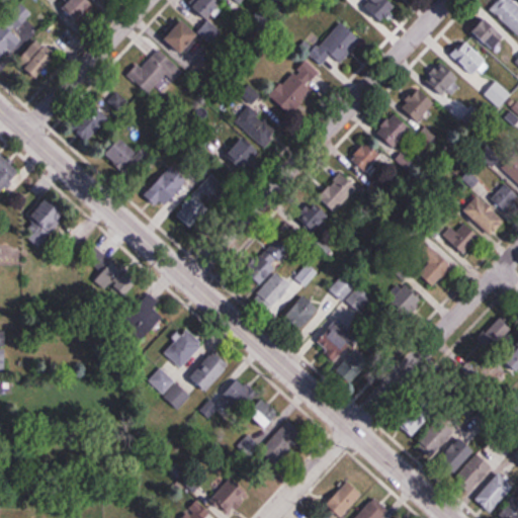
[(95,4),(90,0),(70,0),(62,8),(77,22),(95,4)]
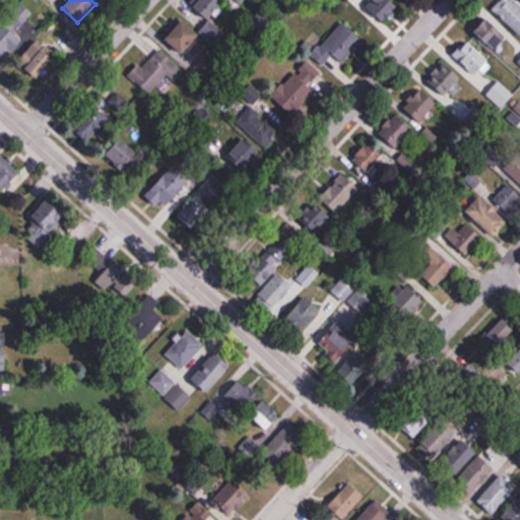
[(198,0),(193,6),(209,20),(226,2),(223,0),(198,0)]
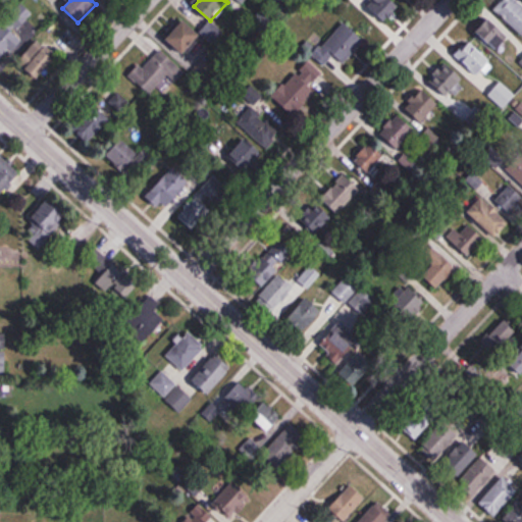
[(362,0),(385,21),(403,4),(398,0),(362,0)]
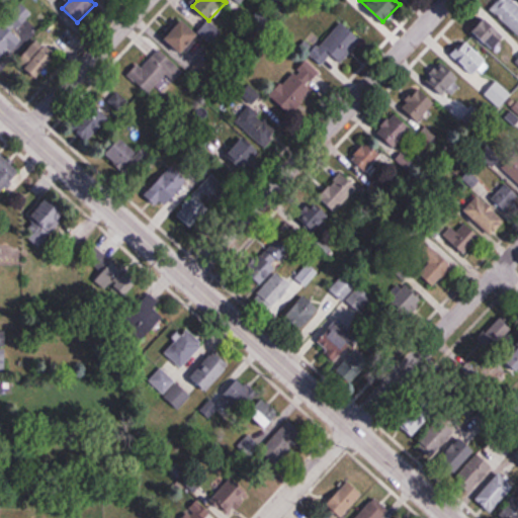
[(517,24),(517,5),(510,0),(498,0),(490,10),(514,29),(517,24)]
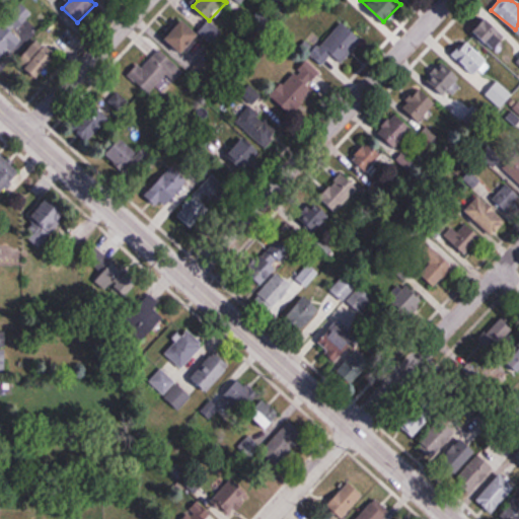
[(476,27),(505,59),(518,47),(491,15),(476,27)]
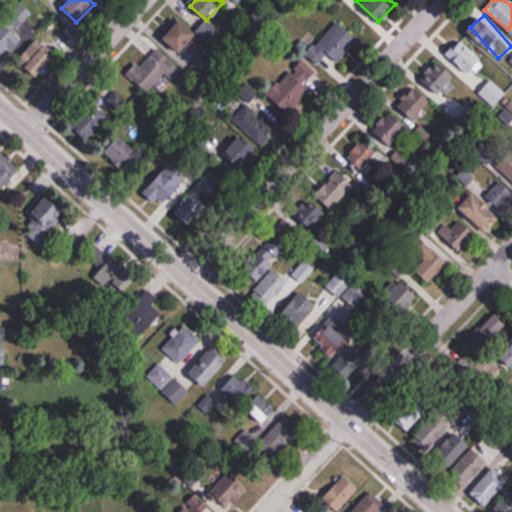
[(198,34),(181,19),(164,37),(180,53),(198,34)]
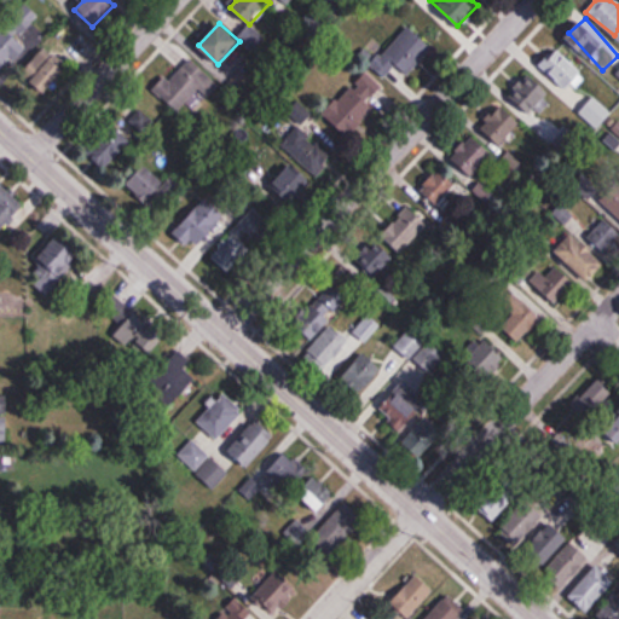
[(432,45),(409,24),(372,63),(395,85),(432,45)]
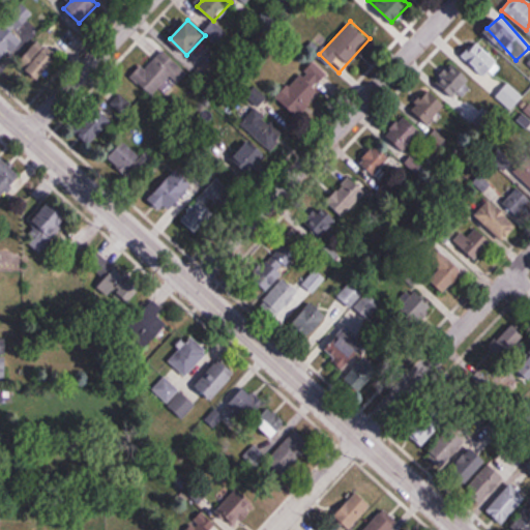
[(0,29),(0,62),(25,41),(8,23),(0,29)]
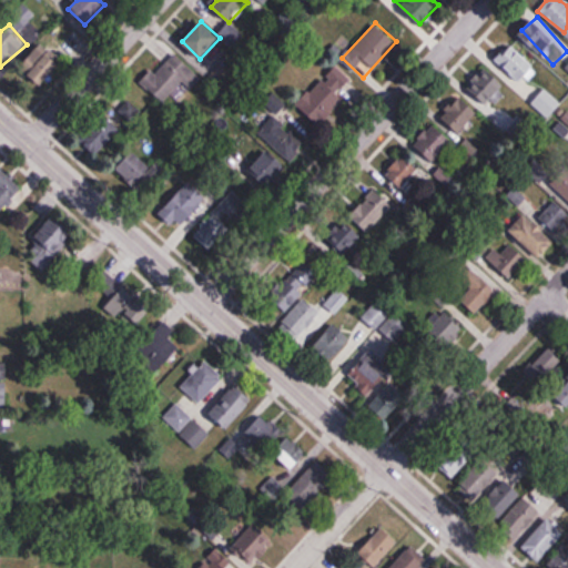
[(536,67),(514,42),(496,59),(518,82),(536,67)]
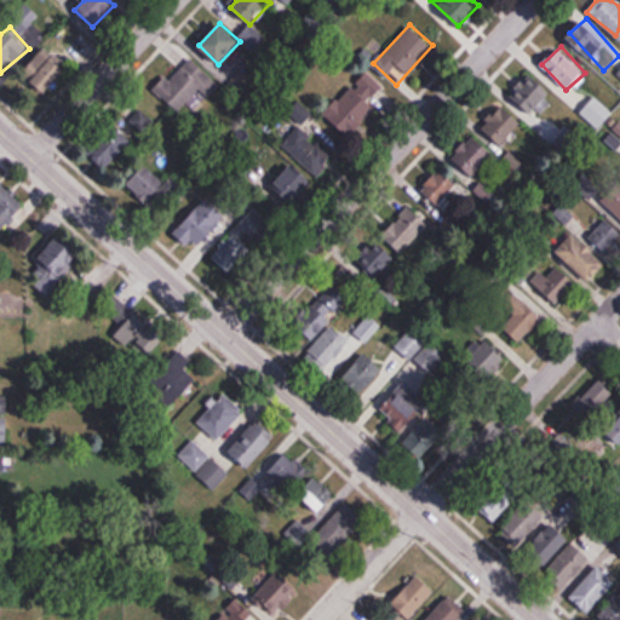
[(45,93),(67,70),(45,50),(23,73),(45,93)]
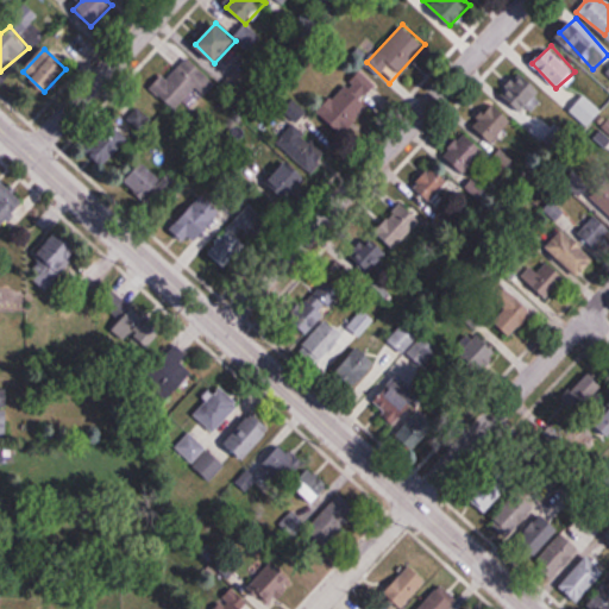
[(177,110),(194,86),(206,95),(217,81),(181,55),(154,90),(177,110)]
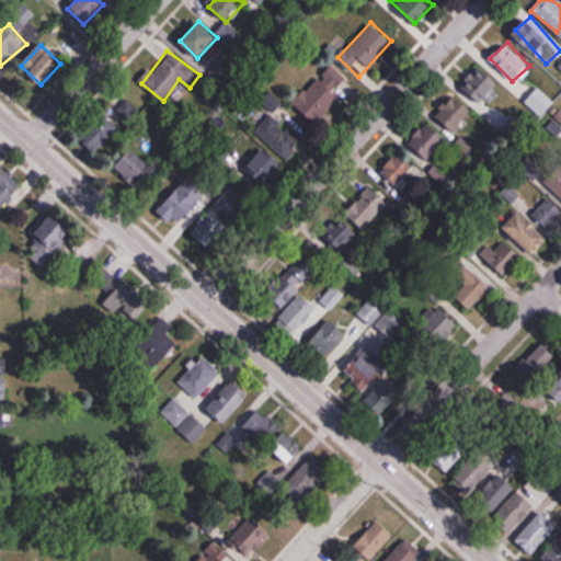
[(340,98),(334,92),(346,79),(332,64),(294,102),(315,123),(340,98)]
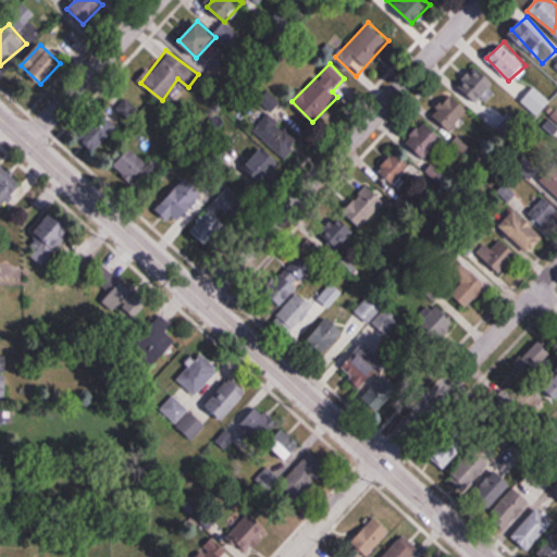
[(459,84),(481,104),(497,88),(477,66),(459,84)]
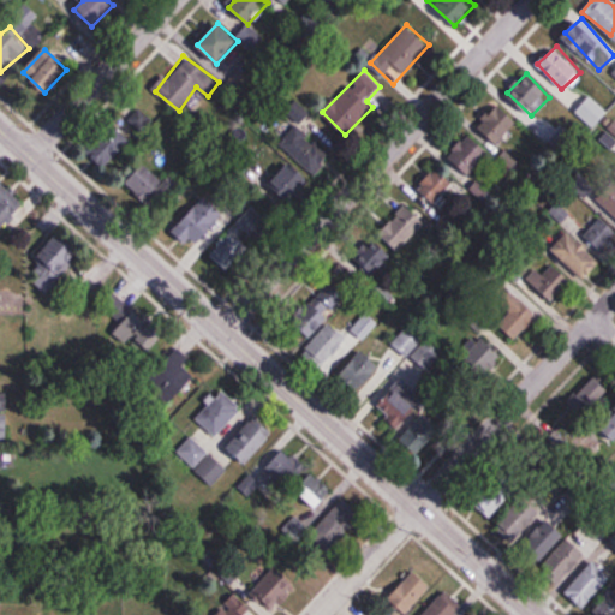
[(497,145),(518,120),(499,105),(478,130),(497,145)]
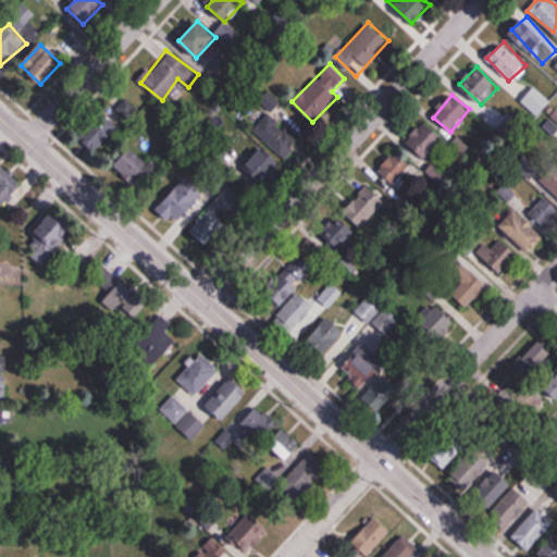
[(287,158),(301,140),(267,113),(252,130),(287,158)]
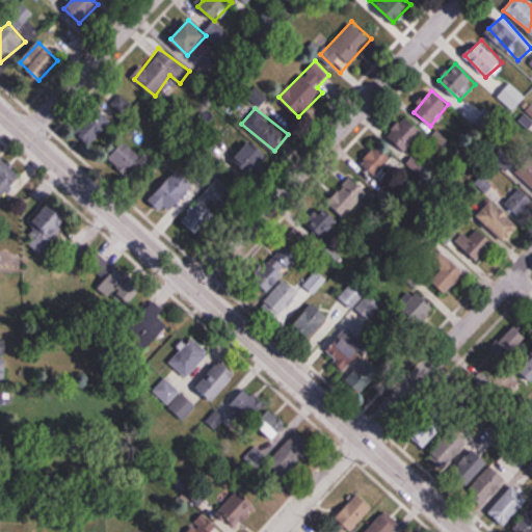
[(388,134),(404,151),(425,131),(408,114),(388,134)]
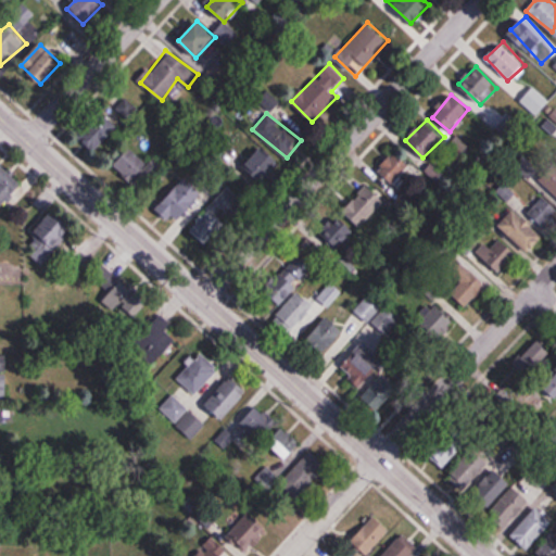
[(278,163),(263,146),(243,165),(258,181),(278,163)]
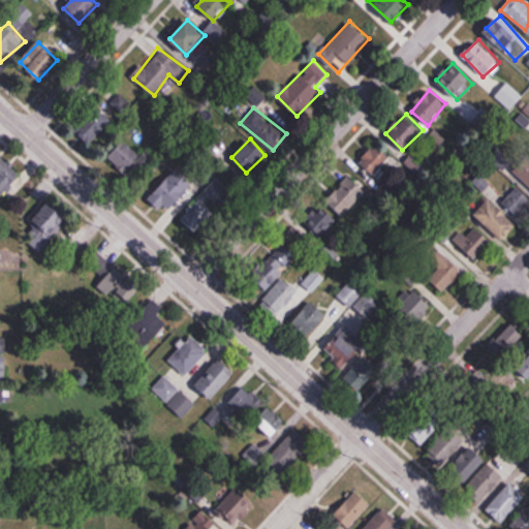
[(123,139),(107,160),(134,180),(150,158),(123,139)]
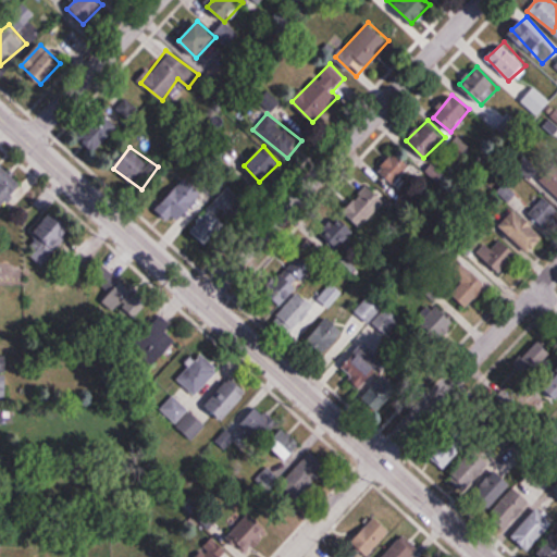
[(412,168),(395,151),(378,170),(395,186),(412,168)]
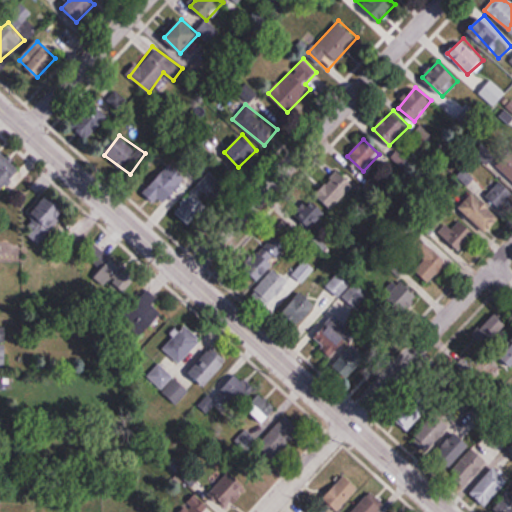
[(0,191),(22,171),(2,150),(0,152),(0,191)]
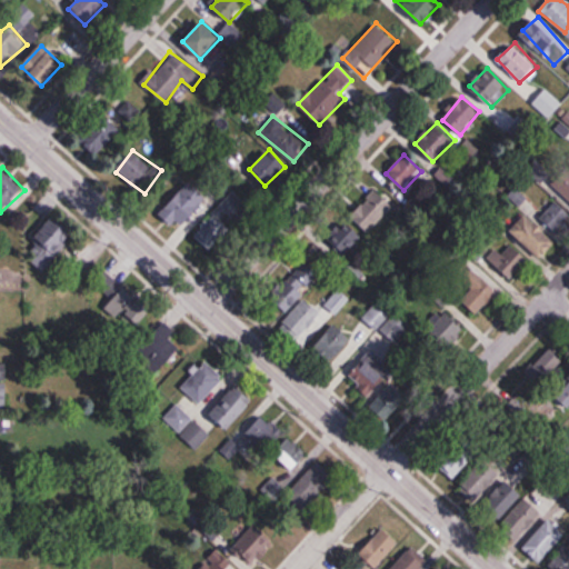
[(178,229),(208,197),(190,181),(160,212),(178,229)]
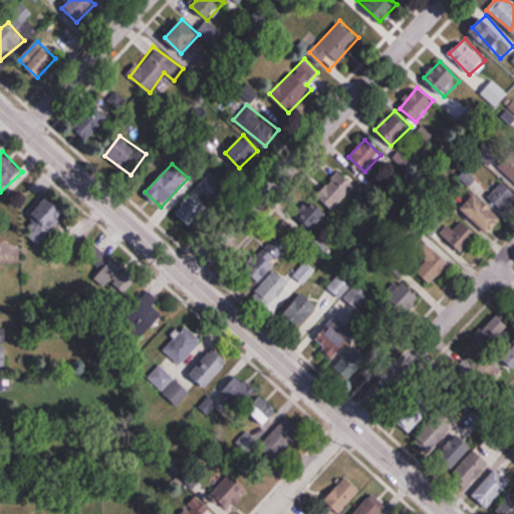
[(355,186),(339,171),(315,195),(331,211),(355,186)]
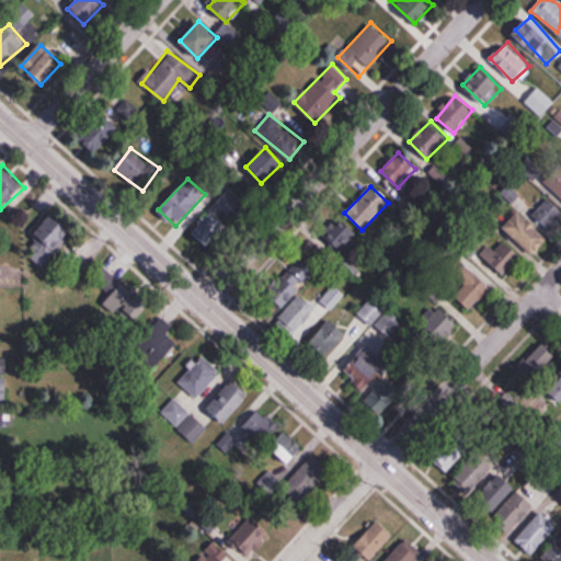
[(229,224),(225,219),(243,201),(231,187),(190,229),(206,247),(229,224)]
